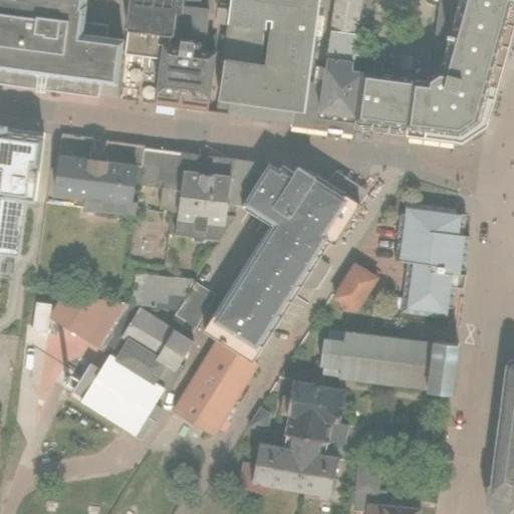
[(0,0),(0,78),(101,91),(103,74),(124,76),(129,50),(132,33),(82,27),(85,0),(0,0)]
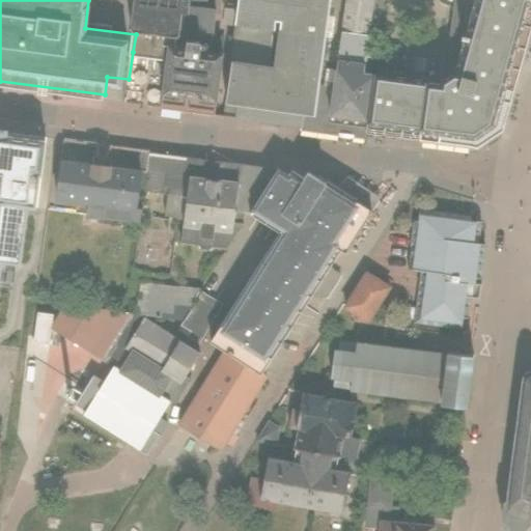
[(140,0),(136,34),(133,52),(165,56),(171,0),(188,0),(191,0),(140,0)]
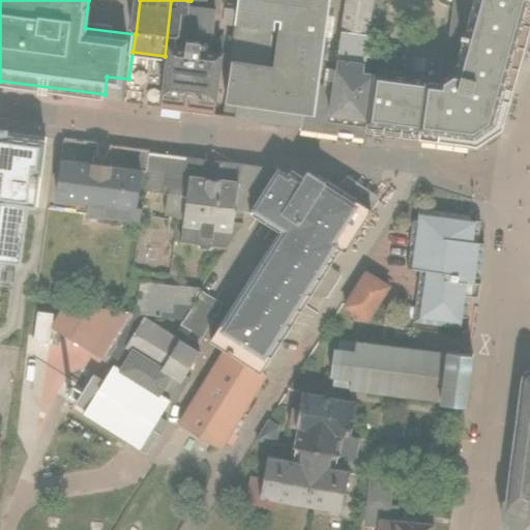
[(190,0),(187,0),(171,0),(165,56),(159,106),(230,113),(239,43),(214,40),(218,3),(211,3),(190,0)]
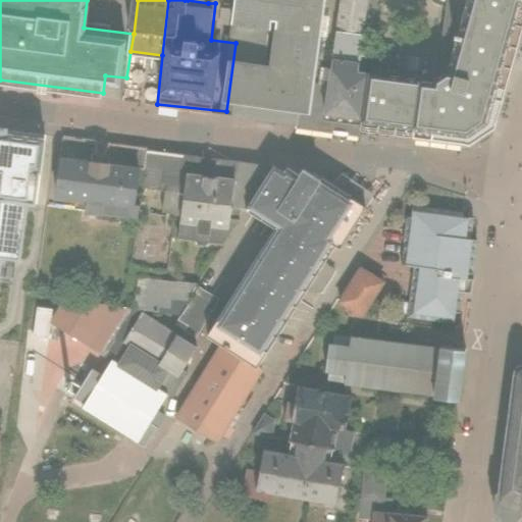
[(226,111),(302,121),(304,111),(305,98),(317,100),(320,72),(330,0),(241,0),(236,43),(226,111)]
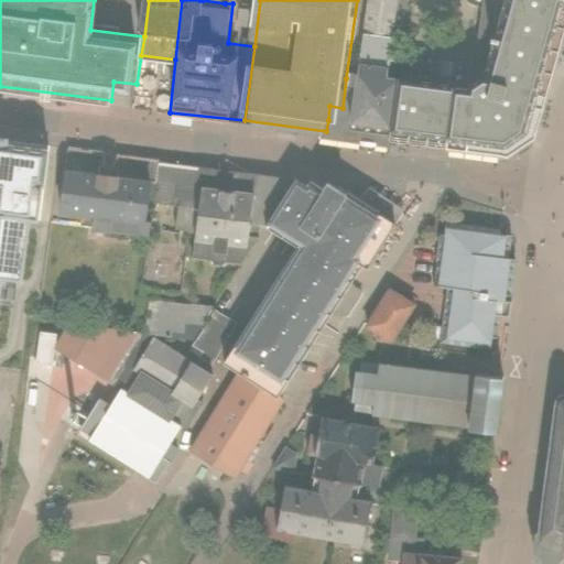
[(563,0),(483,0),(478,42),(495,46),(486,75),(473,83),(401,74),(394,128),(393,137),(448,143),(518,152),(537,139),(563,45),(563,0)]
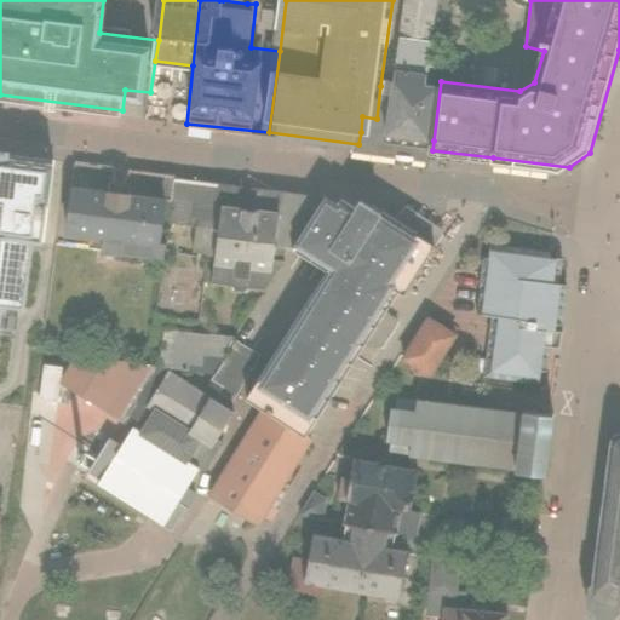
[(434,141),(441,81),(431,74),(432,61),(436,62),(437,53),(447,55),(451,28),(406,23),(399,89),(392,136),(434,141)]
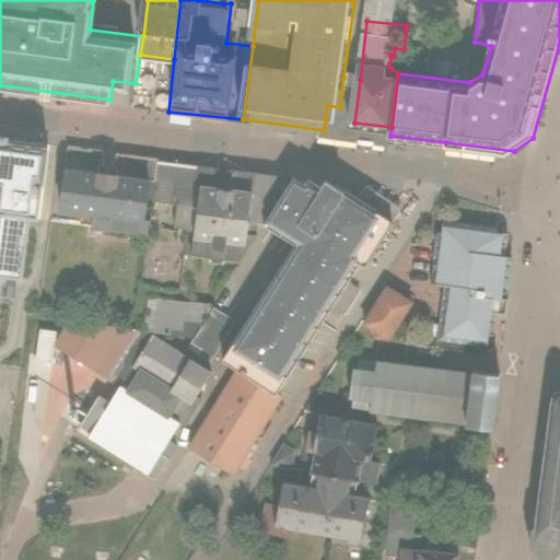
[(354,123),(360,80),(343,78),(340,107),(327,105),(326,119),(354,123)]
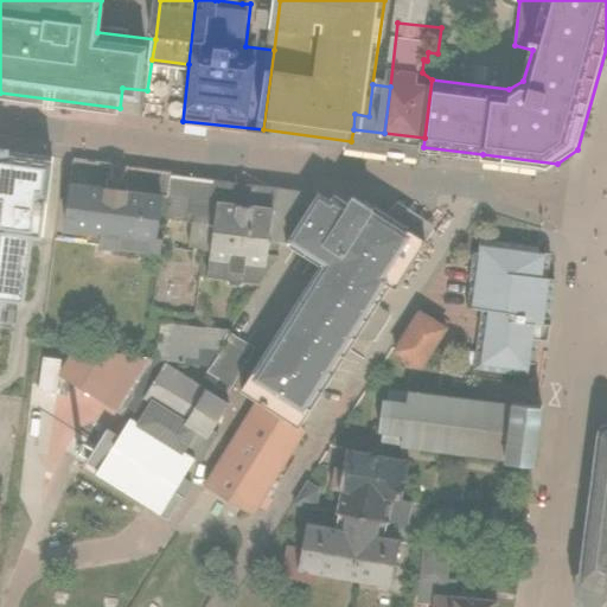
[(0,347),(6,294),(26,296),(34,224),(49,225),(57,149),(0,142),(0,347)]
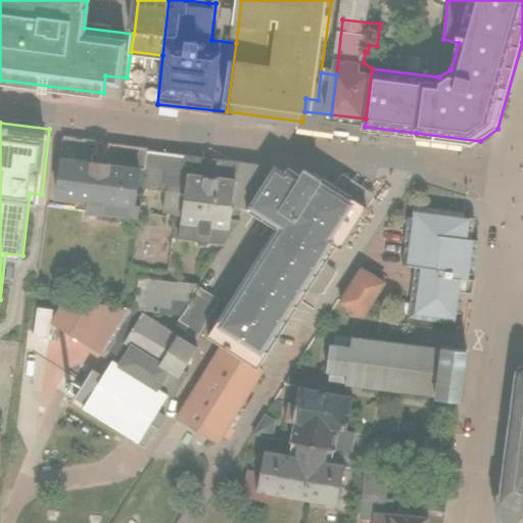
[(144,170),(146,151),(109,146),(105,154),(103,164),(94,164),(96,153),(94,143),(62,139),(55,196),(85,199),(85,210),(137,218),(138,206),(133,205),(138,169),(144,170)]
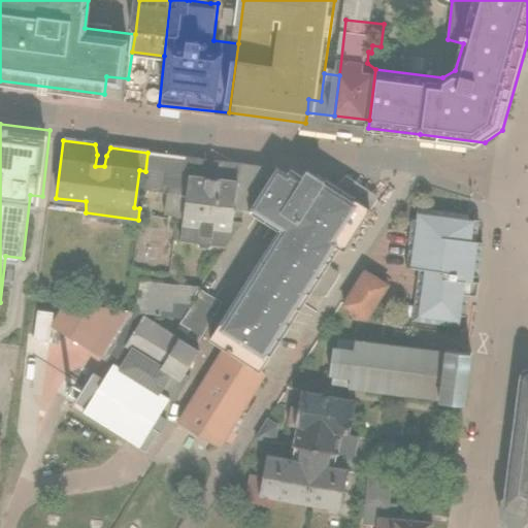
[(246,211),(274,169),(147,153),(145,171),(142,190),(166,193),(165,213),(183,217),(179,240),(199,243),(198,246),(207,248),(208,244),(223,248),(246,211)]
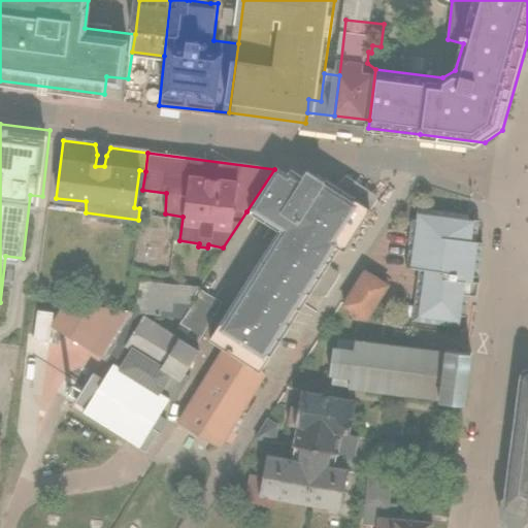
[(340,251),(374,197),(345,178),(339,188),(324,178),(321,183),(311,176),(305,173),(302,178),(289,170),(286,176),(274,169),(246,211),(275,231),(256,262),(262,266),(253,281),(246,276),(208,336),(233,354),(259,369),(337,248),(340,251)]
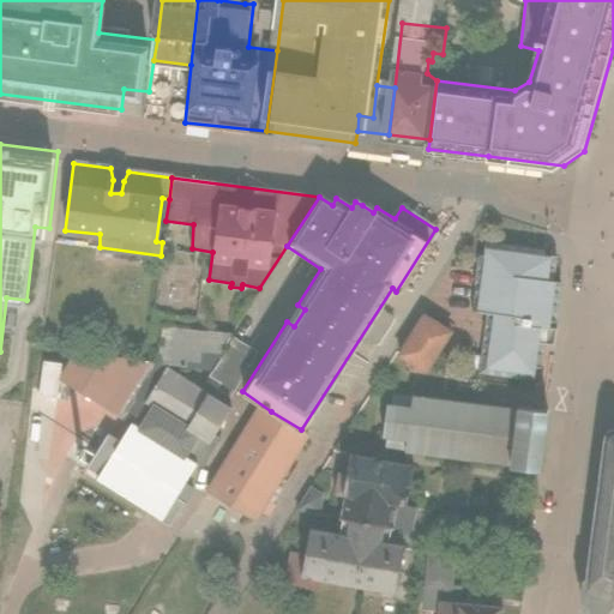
[(543,252),(483,245),(482,256),(479,256),(471,312),(492,314),(487,347),(483,345),(480,373),(533,380),(537,343),(552,345),(554,331),(547,330),(547,321),(555,323),(559,293),(551,292),(555,259),(542,257),(543,252)]
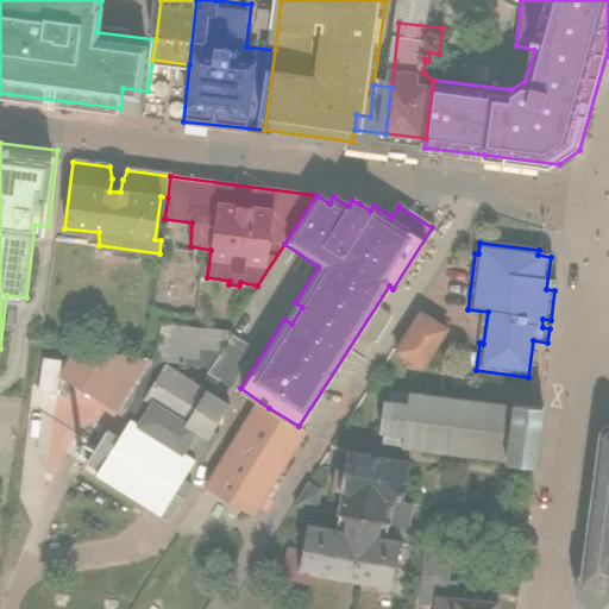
[(418,312),(393,352),(422,370),(446,331),(418,312)]
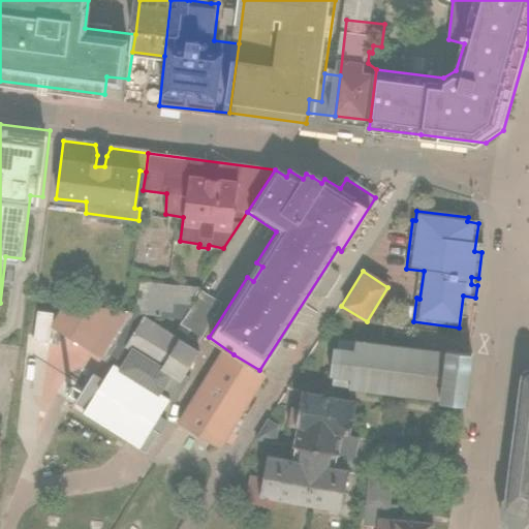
[(141,315),(180,319),(197,290),(138,283),(134,314),(141,315)]
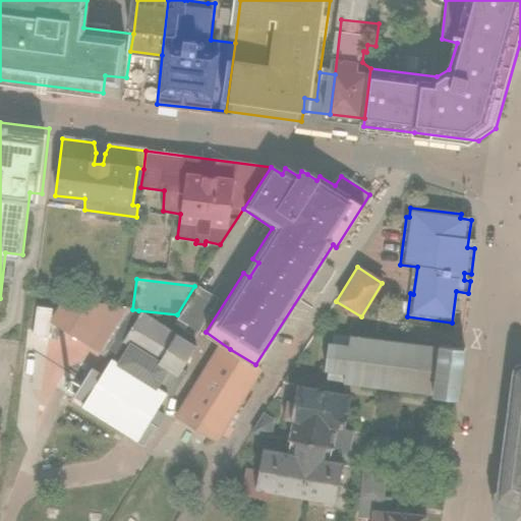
[(199,289),(175,326),(193,337),(217,300),(199,289)]
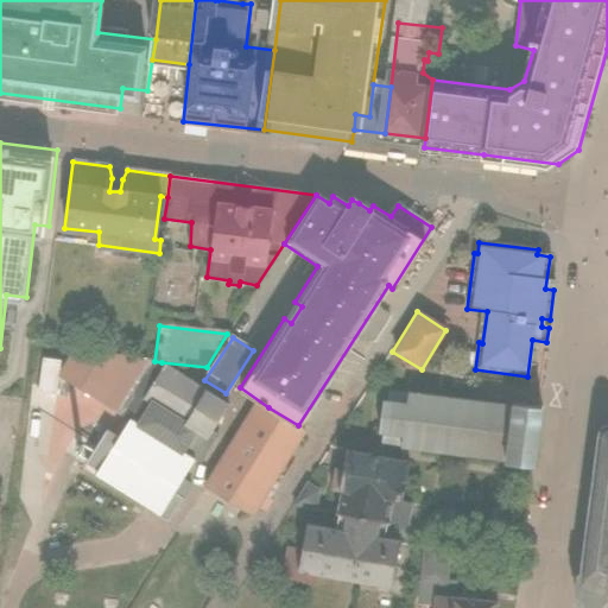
[(162,362),(154,361),(76,350),(59,374),(131,422),(119,439),(106,432),(84,466),(99,473),(97,475),(156,511),(154,513),(168,521),(191,487),(182,480),(194,461),(198,463),(217,435),(211,431),(229,405),(162,362)]
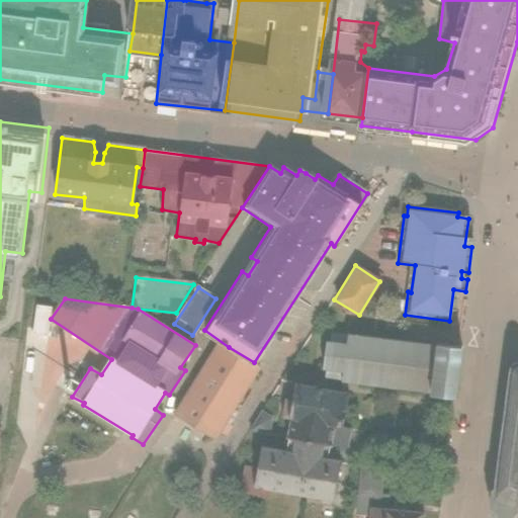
[(325,367),(324,377),(430,391),(430,396),(453,399),(459,347),(436,344),(436,348),(329,334),(328,343),(325,343),(322,367),(325,367)]
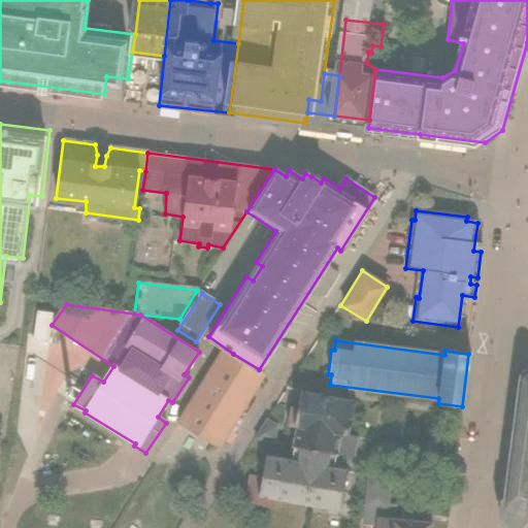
[(263,372),(259,369),(233,354),(227,363),(217,357),(175,423),(216,448),(263,372)]
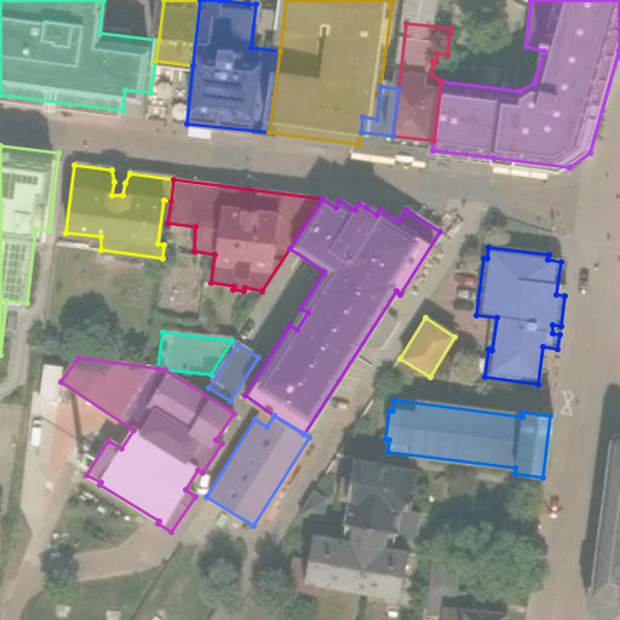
[(619,434),(616,435),(612,438),(609,443),(585,609),(586,619),(613,619),(618,610),(619,607),(619,434)]
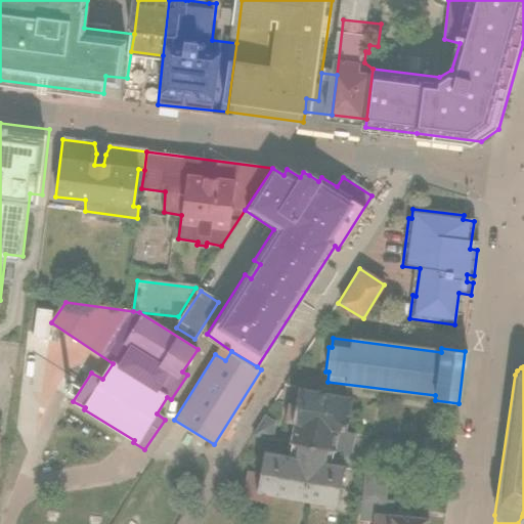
[(298,388),(295,406),(289,405),(286,423),(292,424),(289,443),(297,445),(328,449),(350,453),(353,433),(345,432),(351,397),(298,388)]
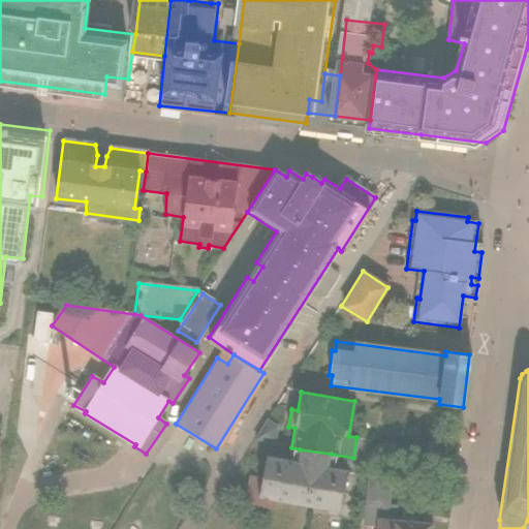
[(331,454),(300,449),(298,462),(267,457),(263,481),(250,479),(247,502),(273,506),(274,500),(302,504),(303,503),(312,504),(312,506),(341,510),(347,470),(329,467),(331,454)]
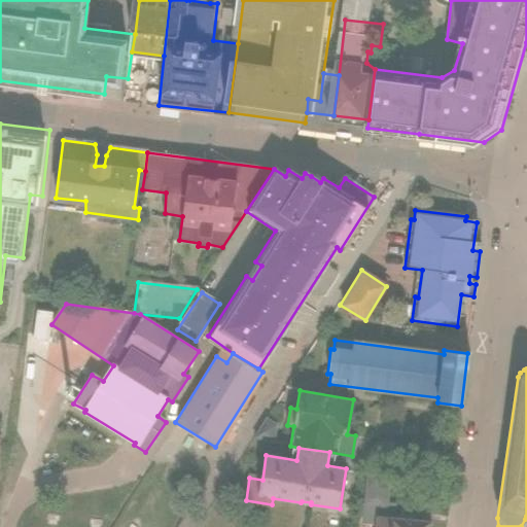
[(386,516),(386,501),(387,475),(366,473),(364,524),(379,525),(380,516),(386,516)]
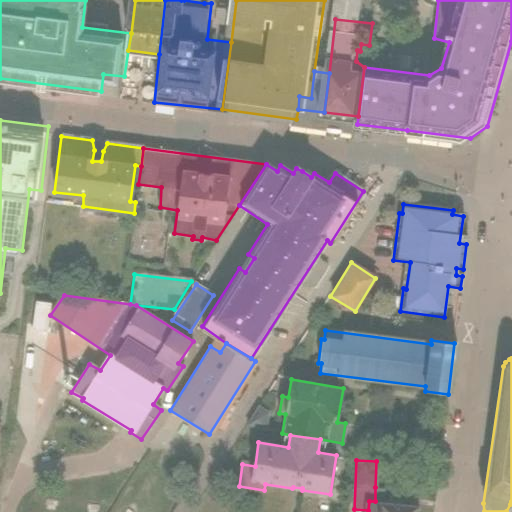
[(368,511),(419,511),(420,504),(384,501),(384,487),(375,487),(375,501),(369,501),(368,510),(368,511)]
